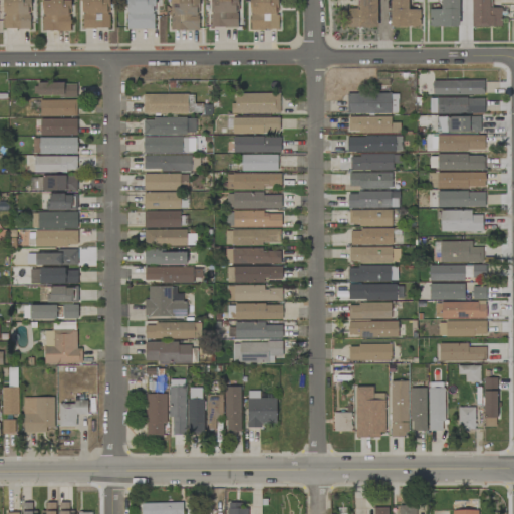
[(30,29),(30,0),(2,0),(2,28),(30,29)]
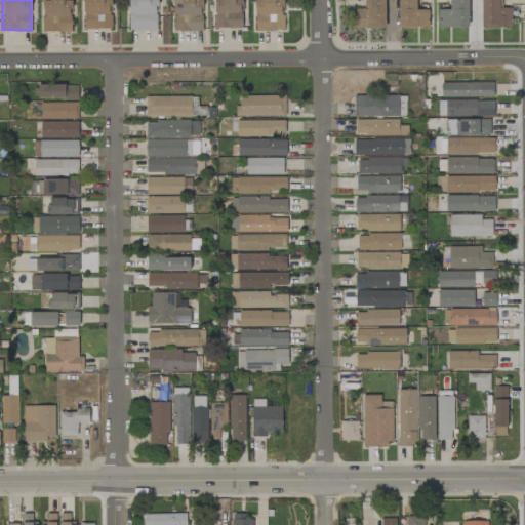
[(41,0),(43,32),(72,31),(71,0),(41,0)]
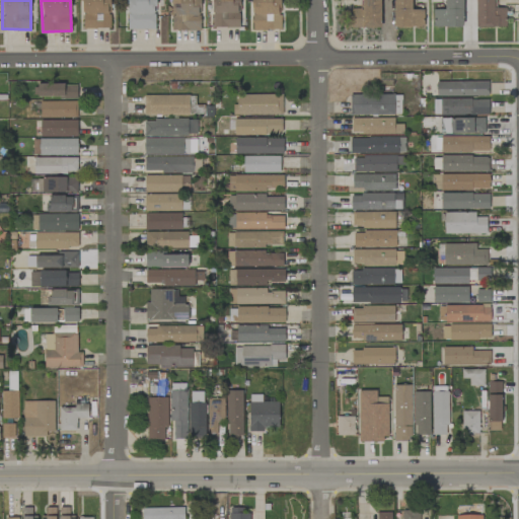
[(110,28),(109,0),(82,0),(82,28),(110,28)]
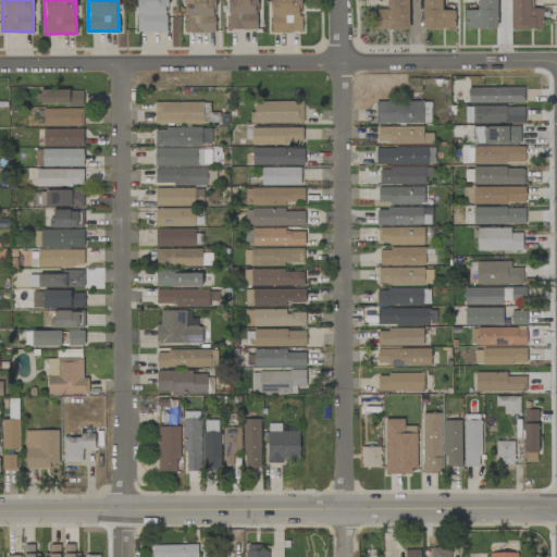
[(168,32),(166,0),(136,0),(137,32),(168,32)]
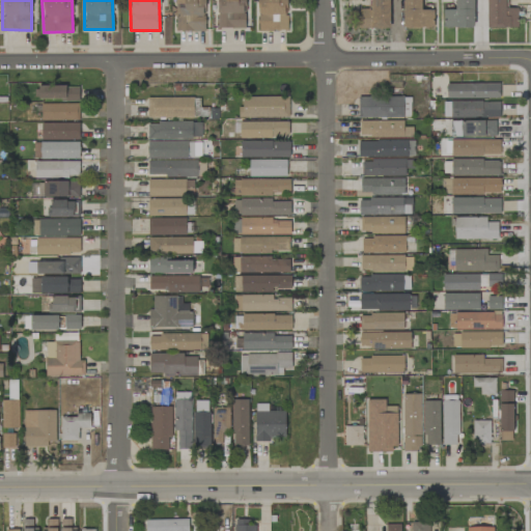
[(176,0),(176,31),(204,31),(204,0),(176,0)]
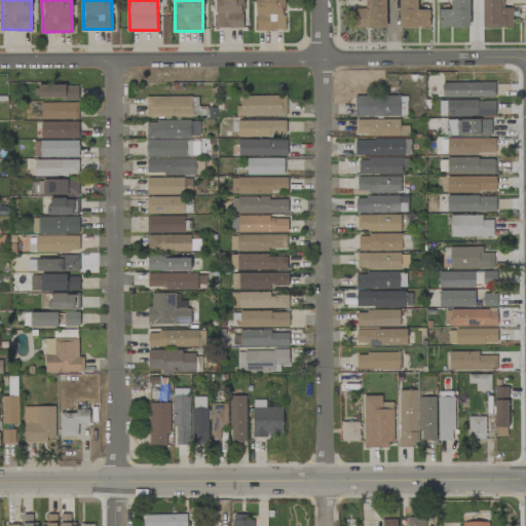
[(243,28),(242,0),(215,0),(216,28),(243,28)]
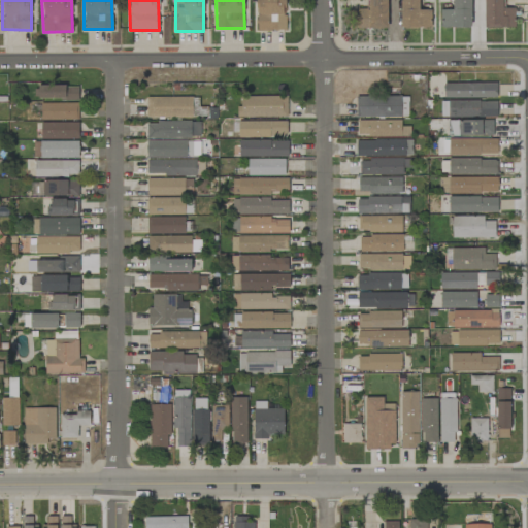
[(256,0),(257,31),(286,30),(285,0),(256,0)]
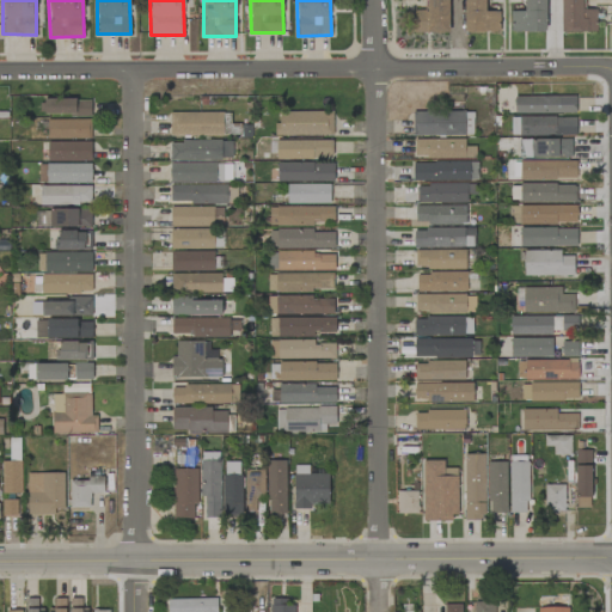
[(448,34),(448,0),(422,0),(427,0),(426,11),(414,10),(414,32),(448,34)]
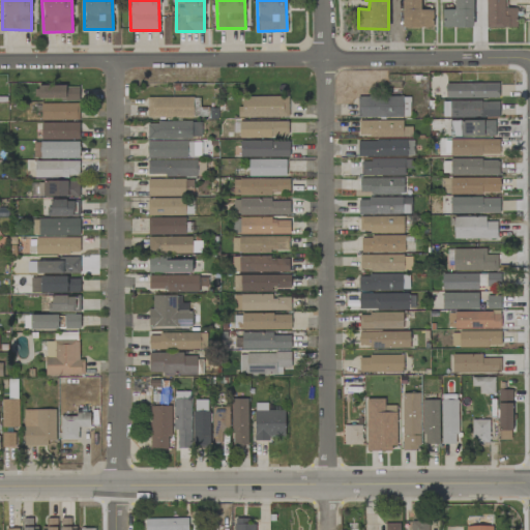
[(402,0),(402,28),(433,28),(433,9),(421,9),(420,0),(402,0)]
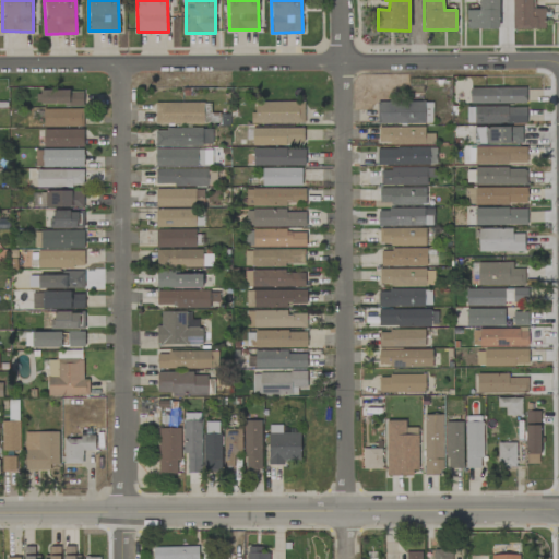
[(499,30),(498,0),(478,0),(479,10),(466,10),(466,30),(499,30)]
